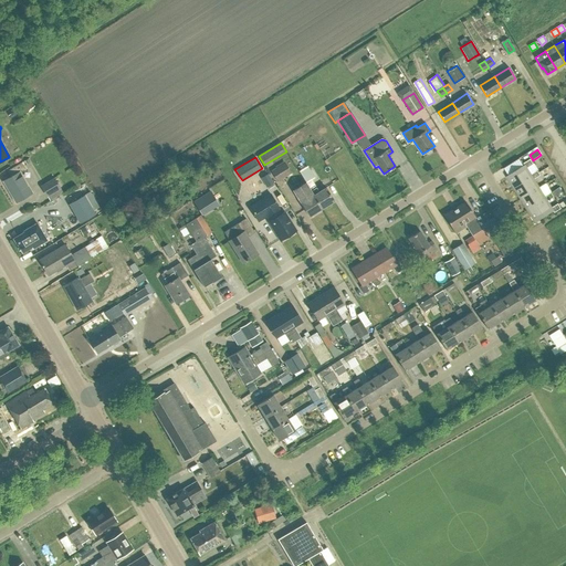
[(533,176),(532,174),(527,168),(534,164),(531,159),(524,164),(525,165),(506,177),(514,188),(533,176)]
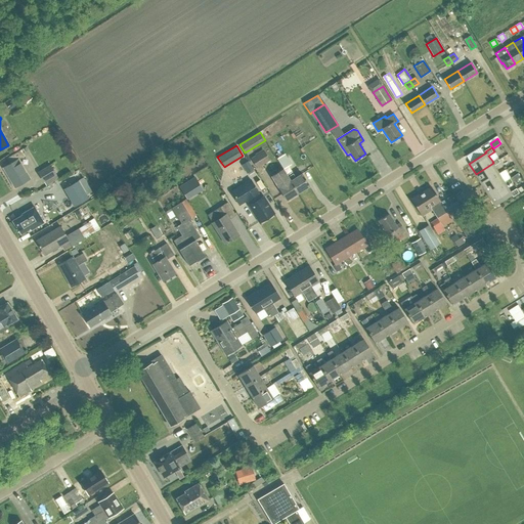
[(262,165),(269,160),(263,149),(255,155),(256,156),(262,165)]
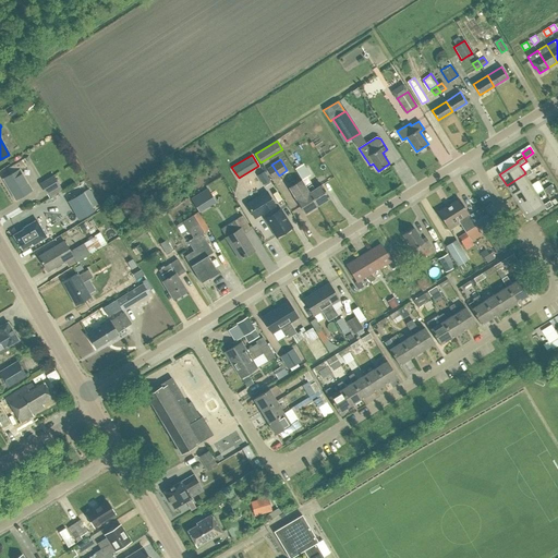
[(15,199),(32,190),(21,171),(26,168),(22,160),(10,167),(13,173),(3,179),(15,199)]
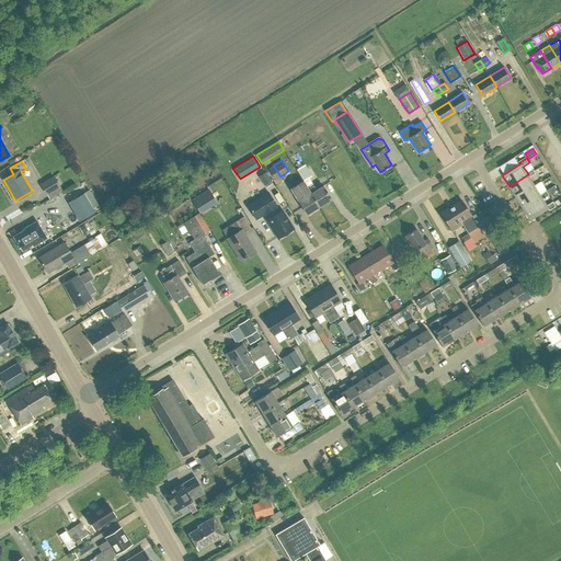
[(304,181),(312,175),(305,164),(297,170),(304,181)]
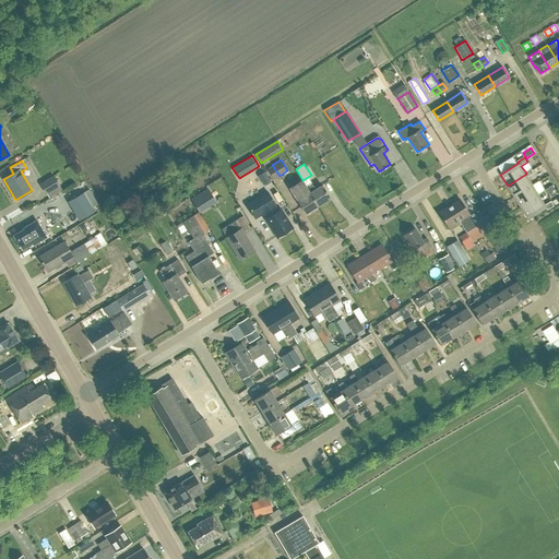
[(514,197),(533,185),(527,177),(534,173),(531,168),(525,171),(526,174),(508,186),(514,197)]
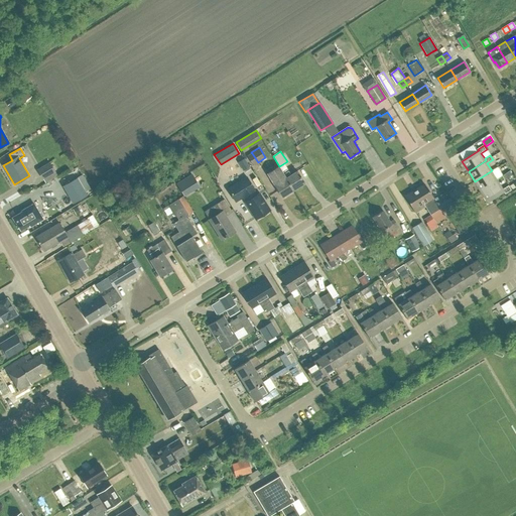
[(244,158),(237,162),(243,171),(250,167),(244,158)]
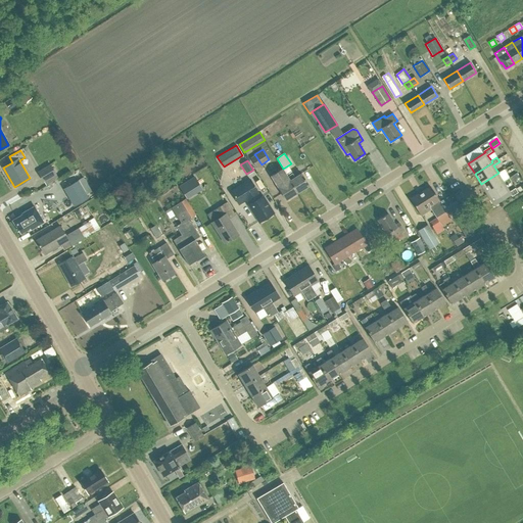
[(43,181),(55,174),(50,164),(38,172),(43,181)]
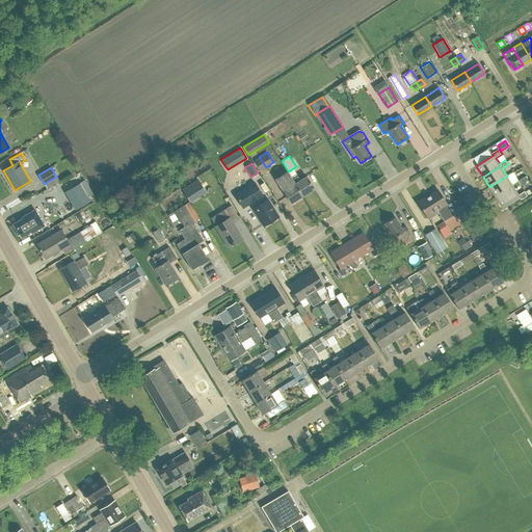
[(292,180),(287,171),(275,179),(281,187),(284,192),(291,204),(302,196),(292,180)]
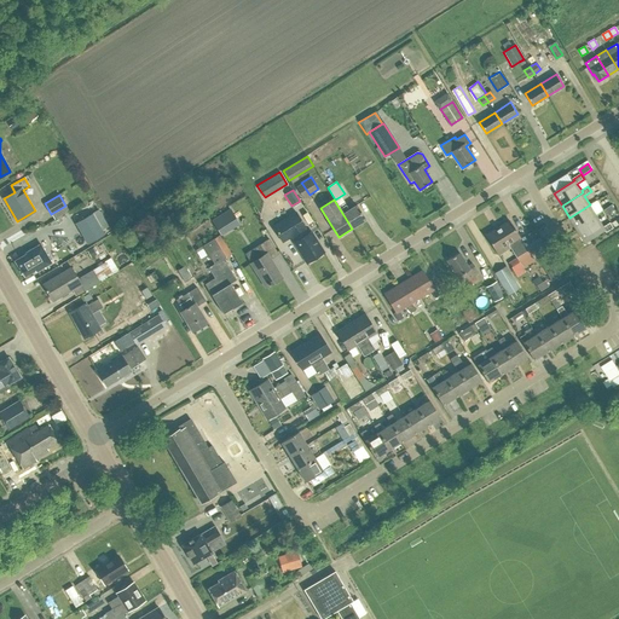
[(596,214),(603,210),(597,201),(590,204),(596,214)]
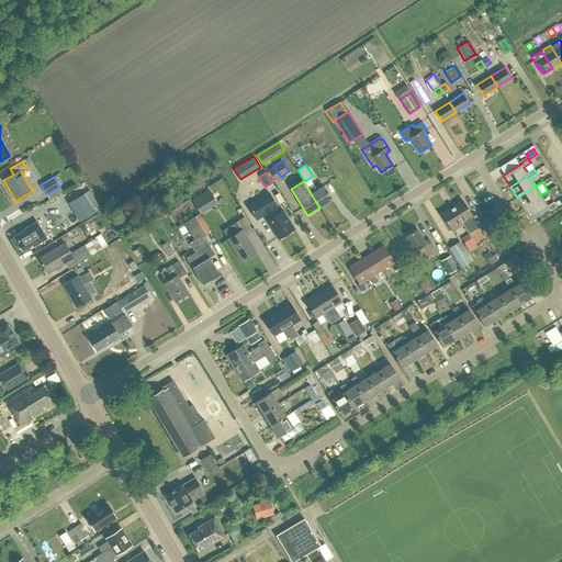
[(542,198),(544,200),(550,195),(548,191),(541,194),(536,186),(517,198),(525,209),(542,198)]
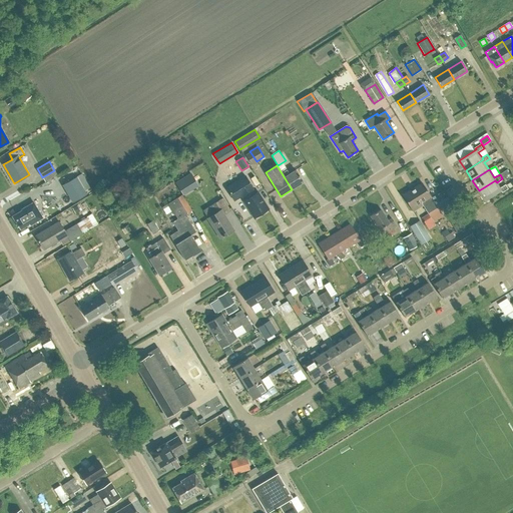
[(507,169),(500,174),(502,178),(509,174),(507,169)]
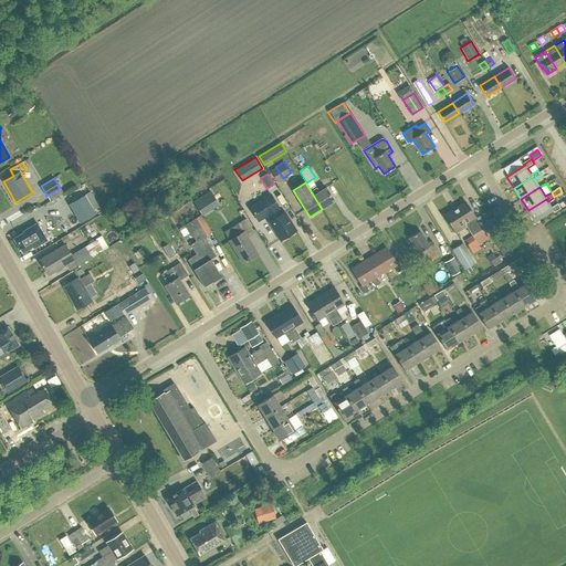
[(63,192),(60,188),(46,196),(50,201),(63,192)]
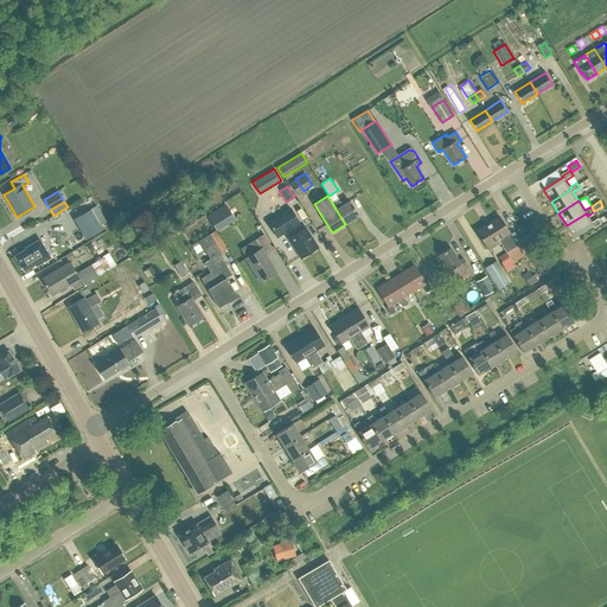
[(333,205),(345,224),(358,216),(350,202),(342,206),(339,202),(333,205)]
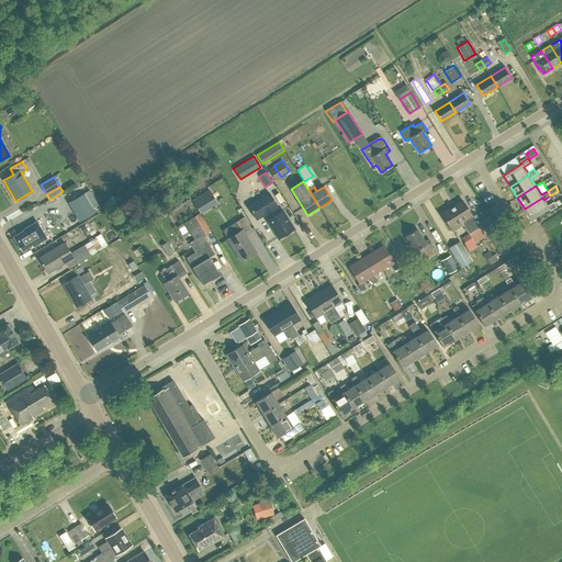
[(209,190),(192,200),(201,214),(217,204),(209,190)]
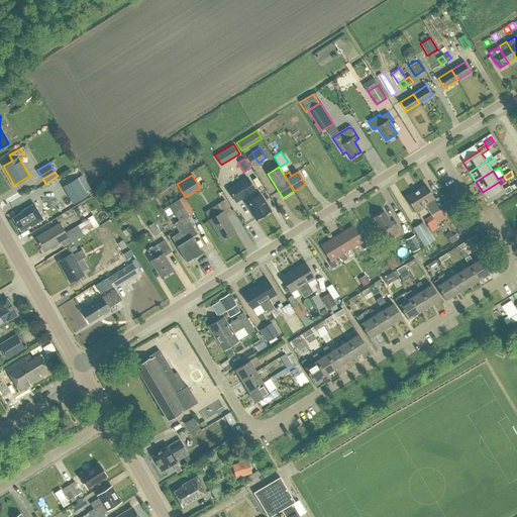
[(77,178),(85,192),(90,189),(82,176),(77,178)]
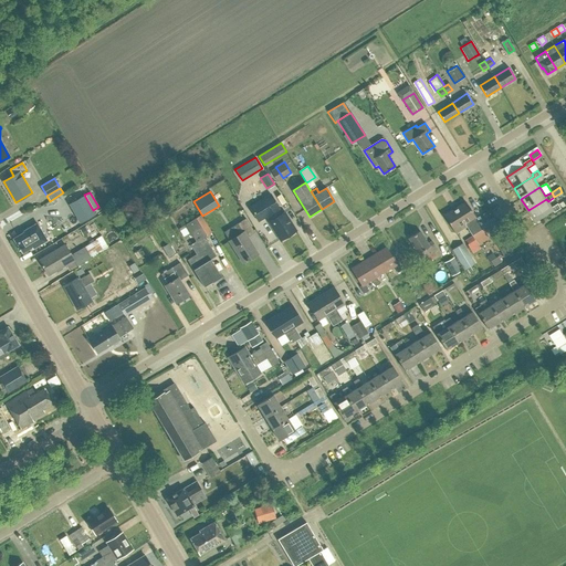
[(84,195),(69,205),(80,223),(95,215),(93,210),(84,195)]
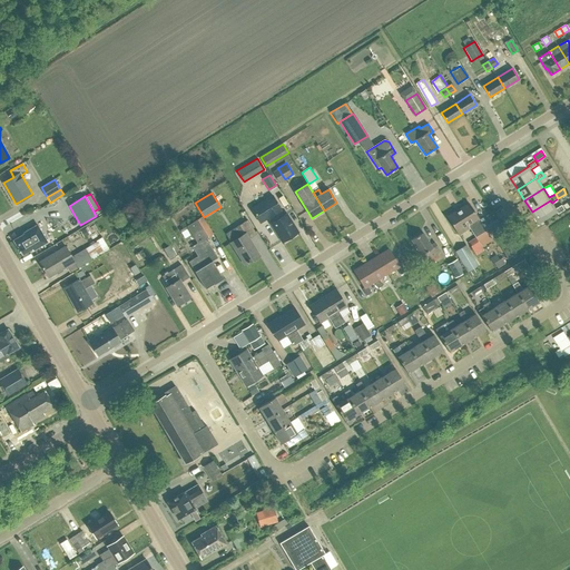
[(283,216),(279,210),(281,209),(272,196),(252,209),(259,223),(268,217),(272,223),(271,224),(282,242),(297,232),(286,214),(283,216)]
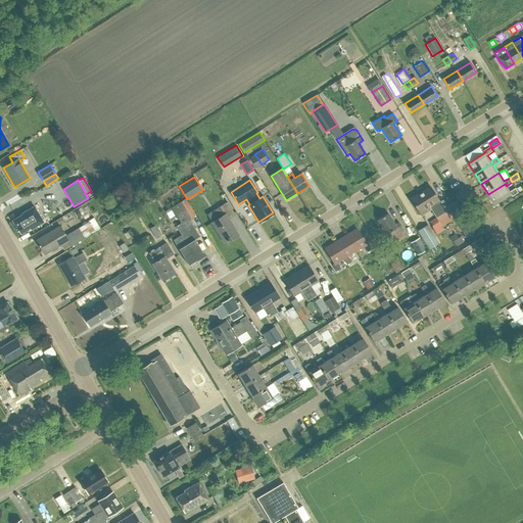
[(510,191),(507,186),(505,184),(488,194),(494,205),(512,194),(513,196),(519,192),(516,188),(510,191)]
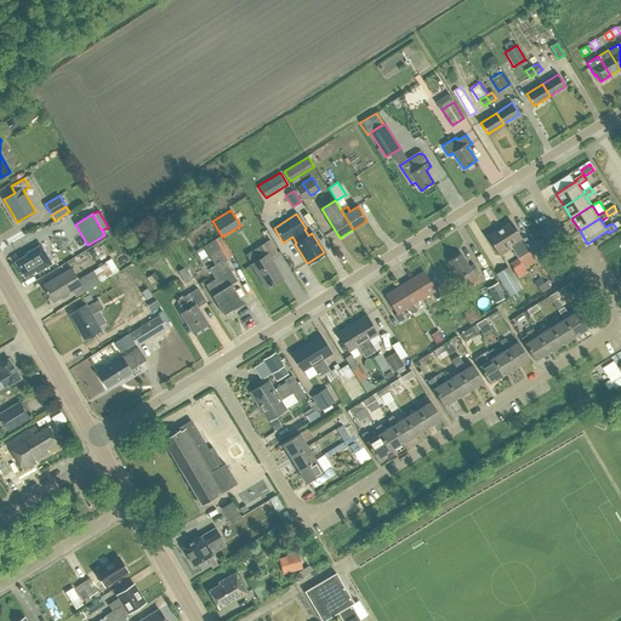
[(512,249),(518,260),(519,260),(531,252),(511,221),(499,229),(512,249)]
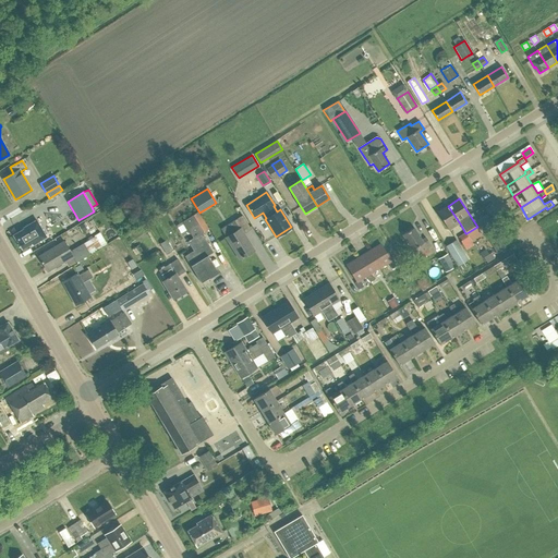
[(449,230),(460,223),(448,206),(438,213),(449,230)]
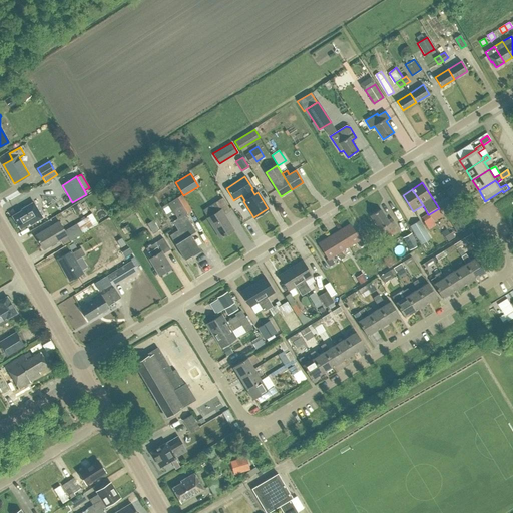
[(185,217),(184,215),(187,213),(177,197),(167,203),(177,219),(172,222),(177,230),(169,235),(184,261),(191,255),(192,257),(200,250),(191,234),(195,231),(186,216),(185,217)]
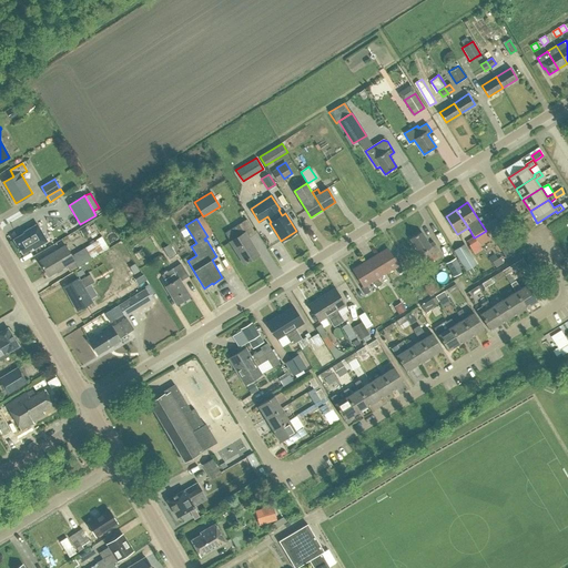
[(495,219),(490,221),(503,241),(497,244),(505,256),(513,252),(515,251),(507,237),(495,219)]
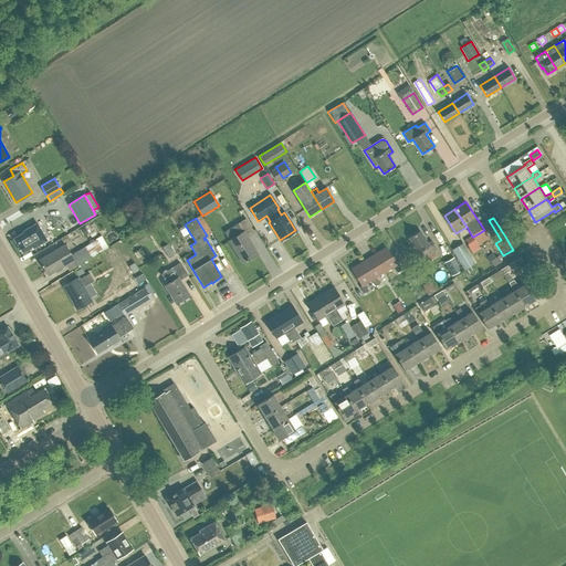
[(242,263),(257,254),(247,238),(254,232),(245,219),(232,227),(237,236),(229,241),(242,263)]
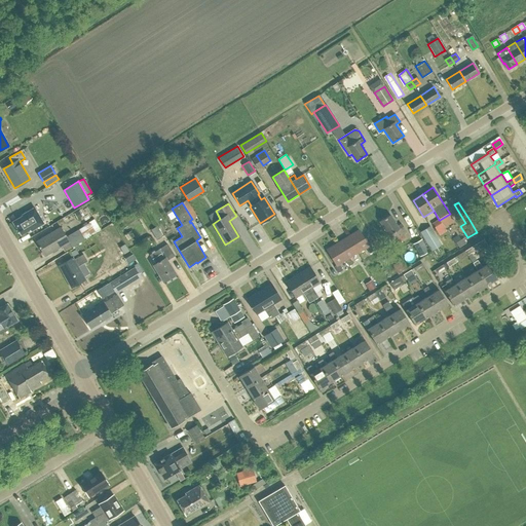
[(38,214),(35,209),(29,213),(28,212),(24,214),(25,215),(22,217),(23,218),(13,223),(16,228),(21,236),(30,230),(31,232),(44,225),(40,218),(43,217),(40,212),(38,214)]
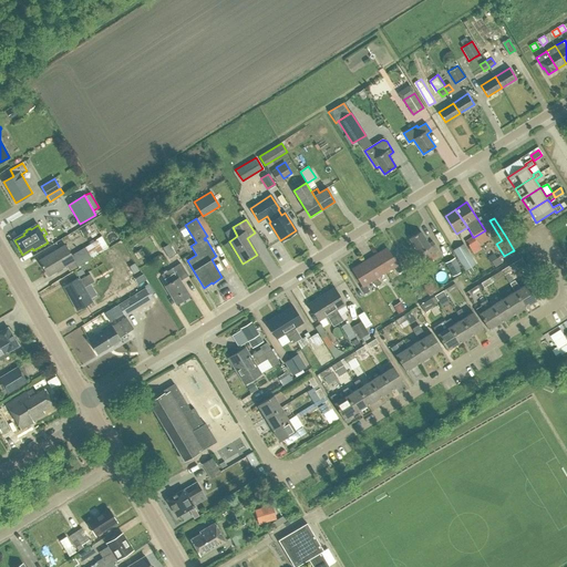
[(429,244),(421,232),(409,238),(419,254),(423,259),(439,249),(433,241),(429,244)]
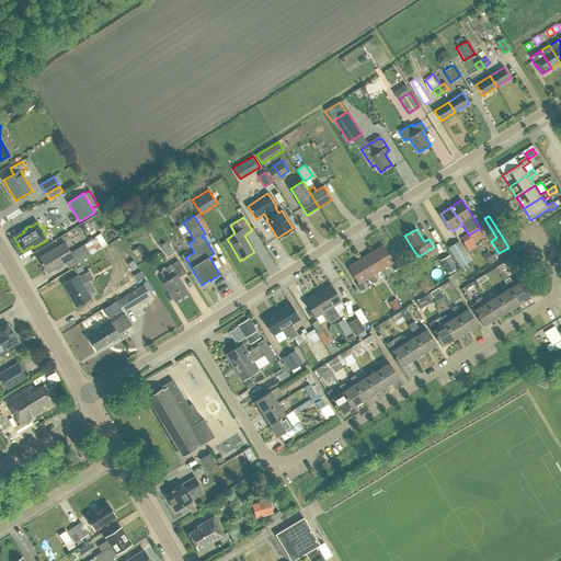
[(467,245),(473,242),(469,235),(468,235),(461,238),(467,245)]
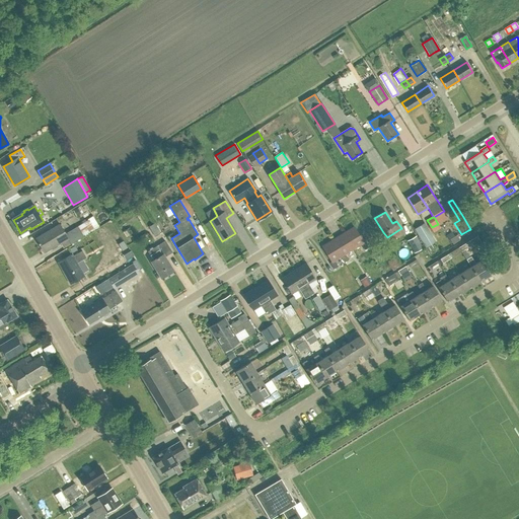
[(87,219),(76,227),(81,236),(93,229),(87,219)]
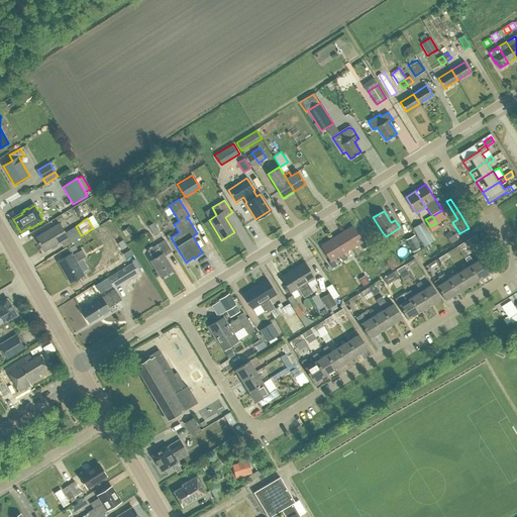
[(153,235),(160,231),(153,221),(147,225),(153,235)]
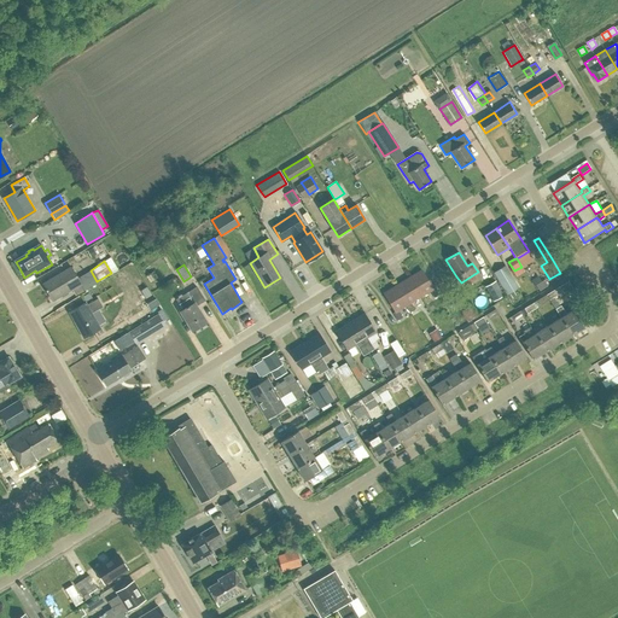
[(507,295),(519,287),(506,264),(494,272),(507,295)]
